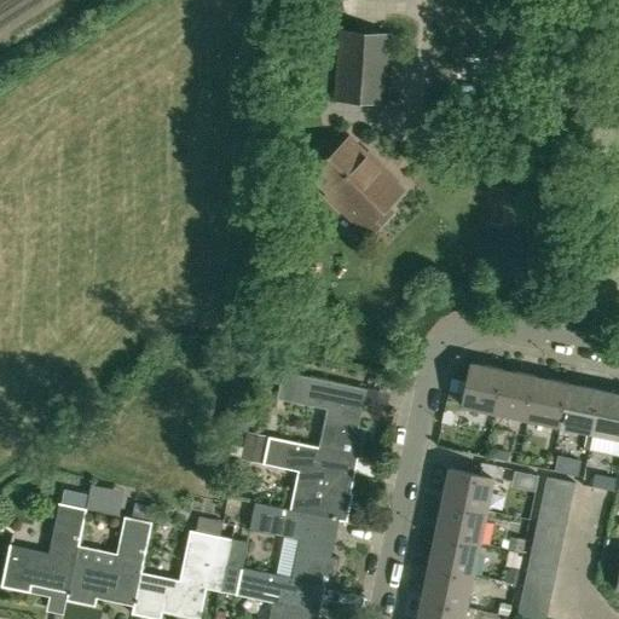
[(340,30),(335,100),(386,103),(391,34),(340,30)]
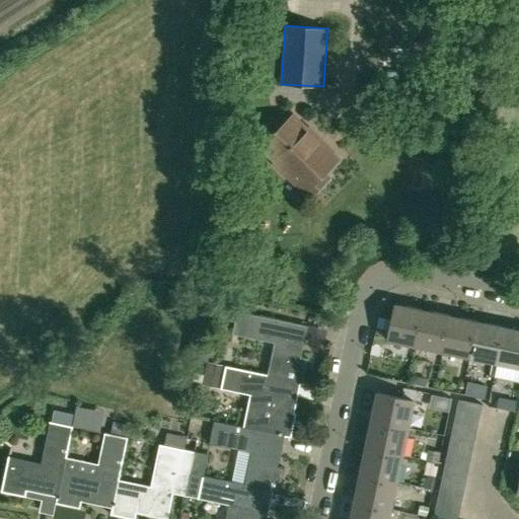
[(291,176),(309,196),(327,177),(323,172),(337,159),(319,142),(321,140),(309,128),(308,130),(294,116),(286,124),(262,148),(276,162),(274,163),(289,178),(291,176)]
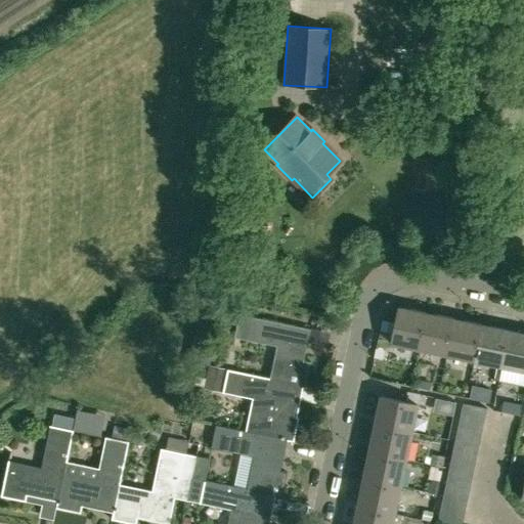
[(437,159),(417,159),(417,160),(417,186),(417,187),(438,187),(438,186),(437,186),(437,160),(437,159)]
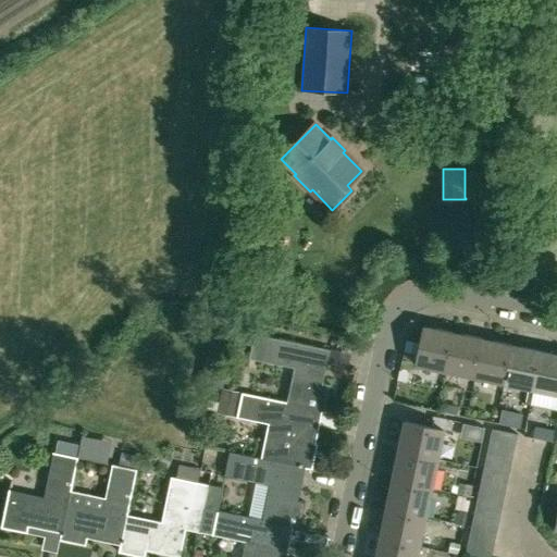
[(446,372),(454,333),(424,326),(421,345),(419,356),(417,366),(446,372)]
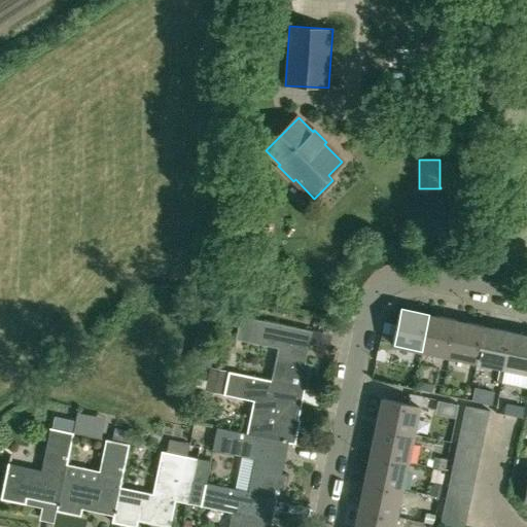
[(450,357),(457,321),(429,315),(422,352),(450,357)]
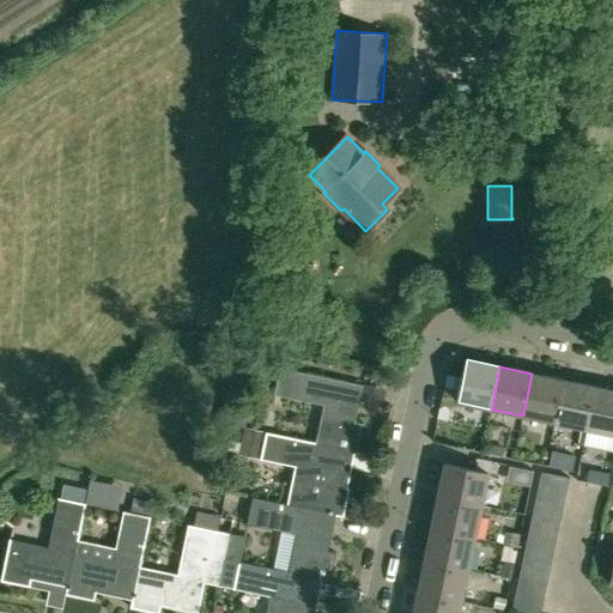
[(349,450),(357,453),(363,424),(356,422),(363,384),(280,368),(274,395),(325,406),(317,443),(316,443),(349,450)]
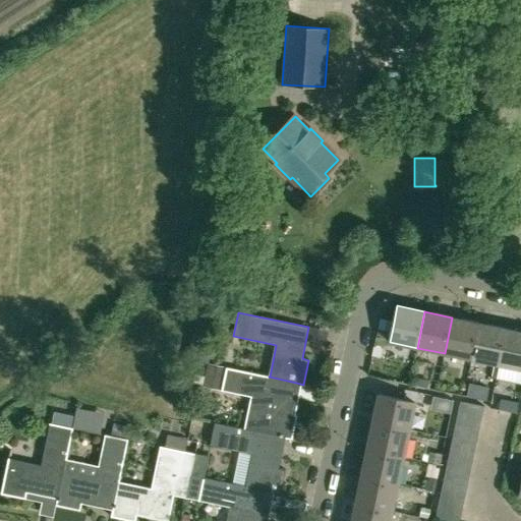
[(471,359),(479,323),(452,317),(445,353),(471,359)]
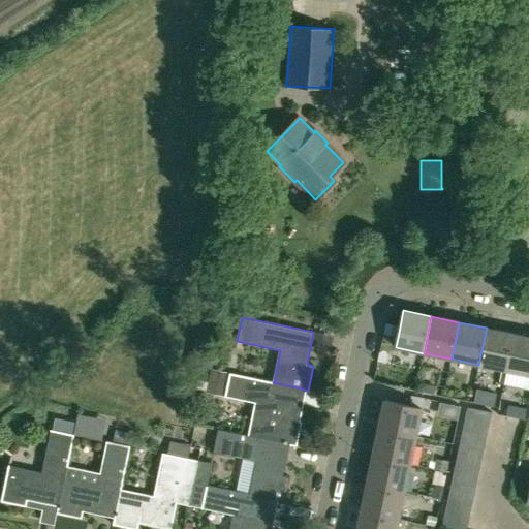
[(385,325),(383,335),(398,338),(400,328),(385,325)]
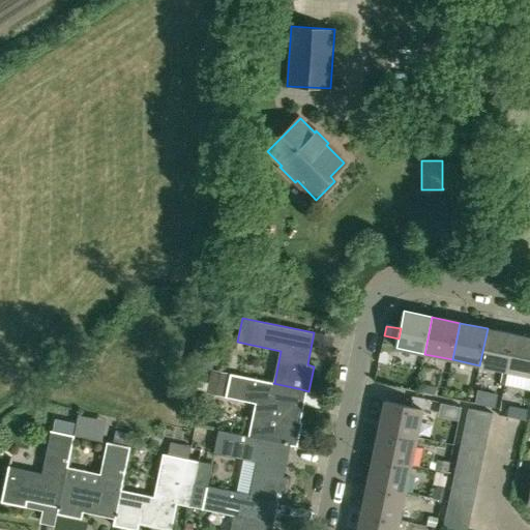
[(507,372),(514,334),(488,328),(479,365),(507,372)]
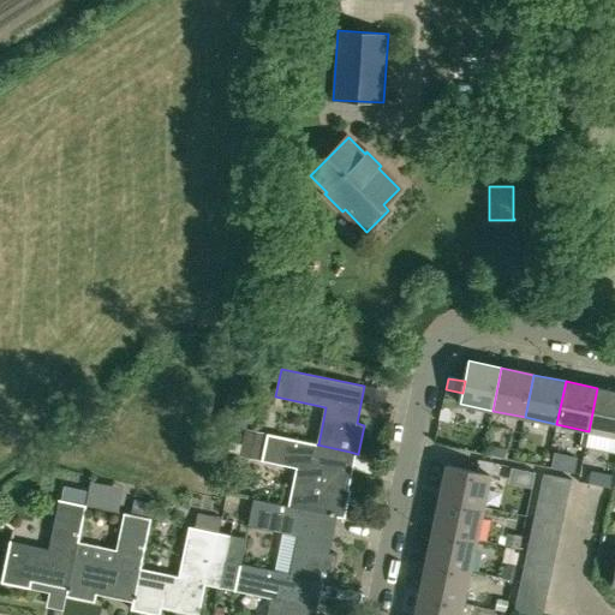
[(614,436),(614,390),(597,388),(589,431),(614,436)]
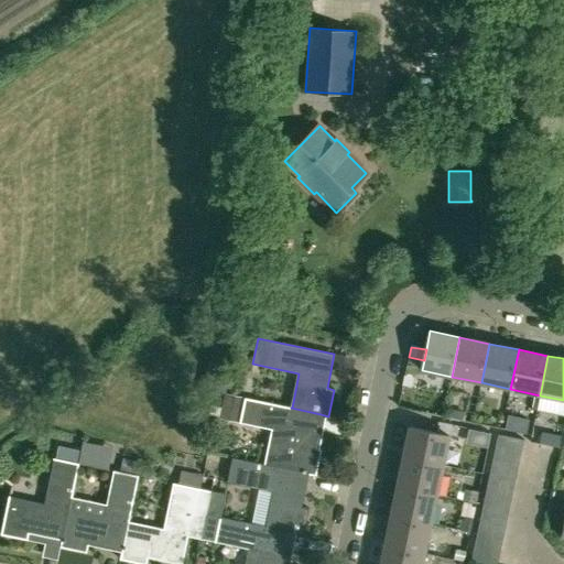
[(208,368),(204,389),(224,393),(227,372),(208,368)]
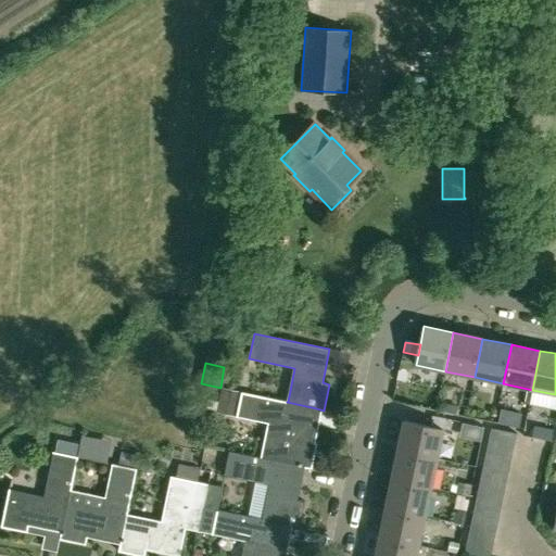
[(236,417),(241,392),(220,388),(215,413),(236,417)]
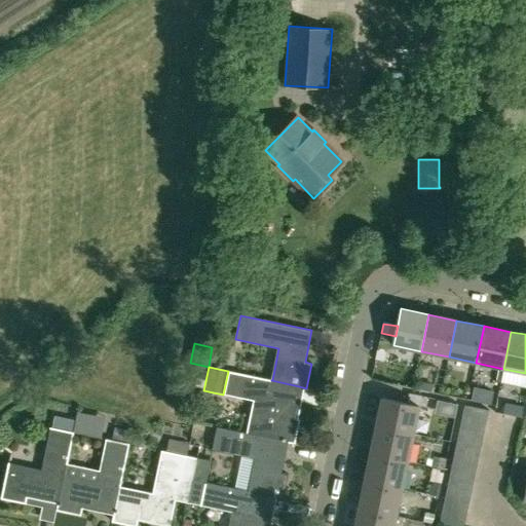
[(271,380),(272,380),(228,371),(224,395),(255,401),(248,433),(260,436),(288,442),(295,444),(300,419),(293,417),(299,386),(271,380)]
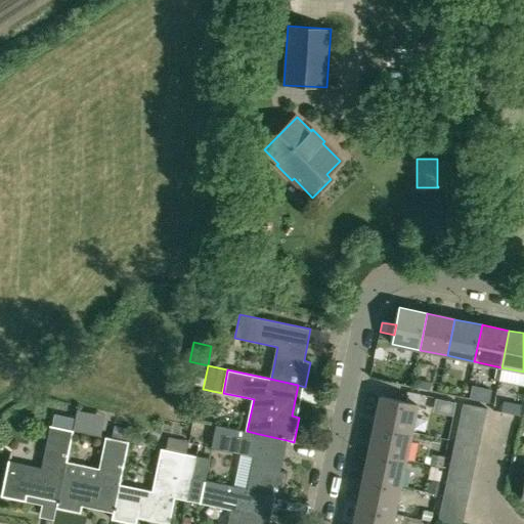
[(469,384),(467,398),(487,402),(489,389),(469,384)]
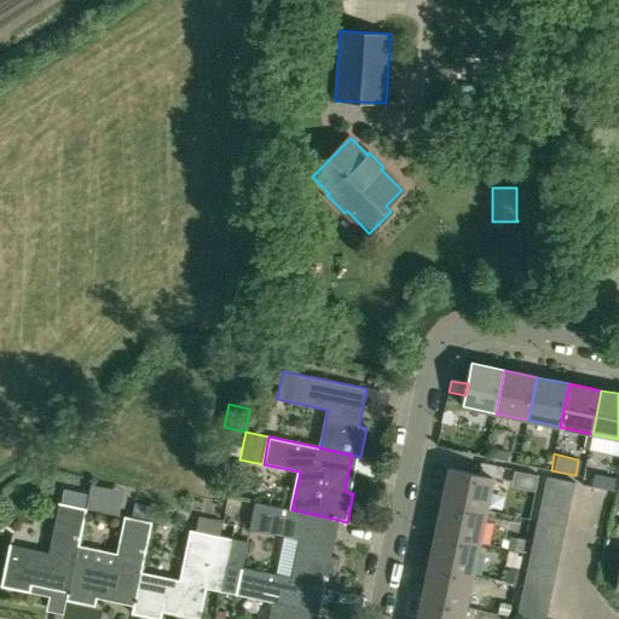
[(493,478),(476,474),(450,469),(443,502),(486,510),(493,478)]
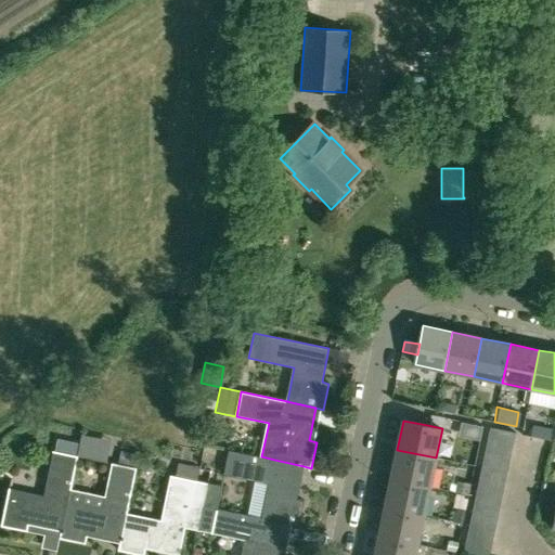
[(490,427),(487,439),(513,444),(515,433),(490,427)]
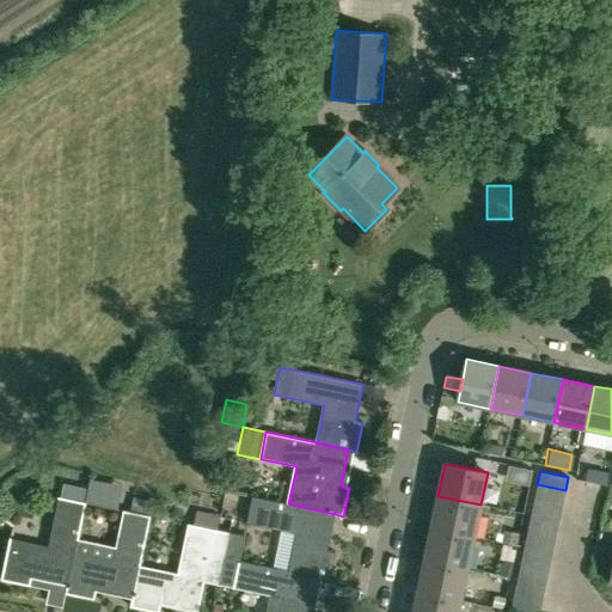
[(68,484),(65,499),(83,502),(85,502),(87,489),(68,484)]
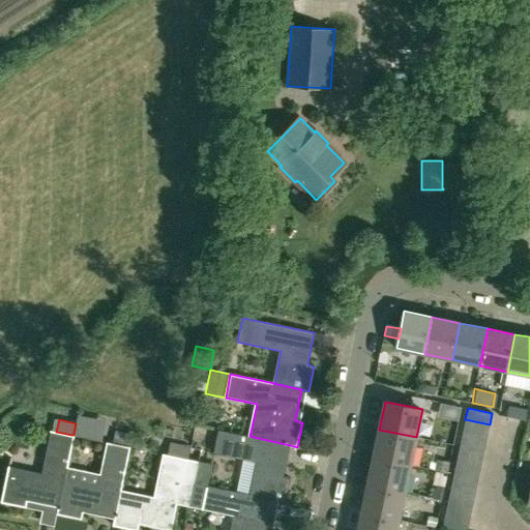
[(465,419),(463,432),(488,437),(490,424),(465,419)]
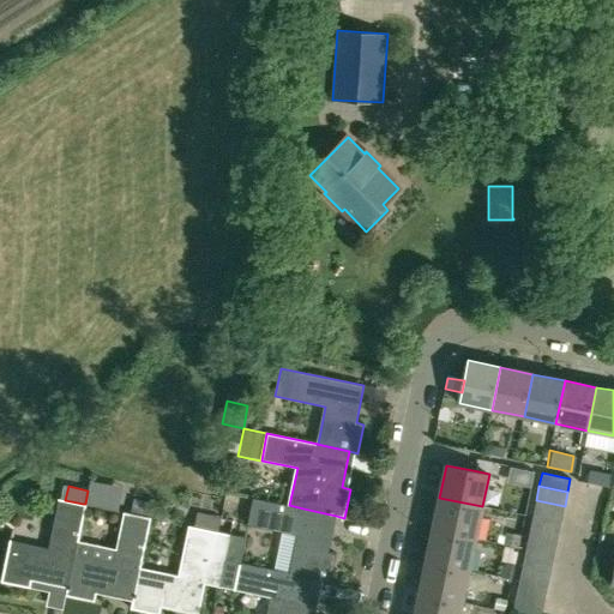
[(76,554),(86,504),(85,504),(83,504),(65,500),(59,498),(48,547),(10,540),(1,582),(30,588),(31,579),(67,587),(68,587),(76,554)]
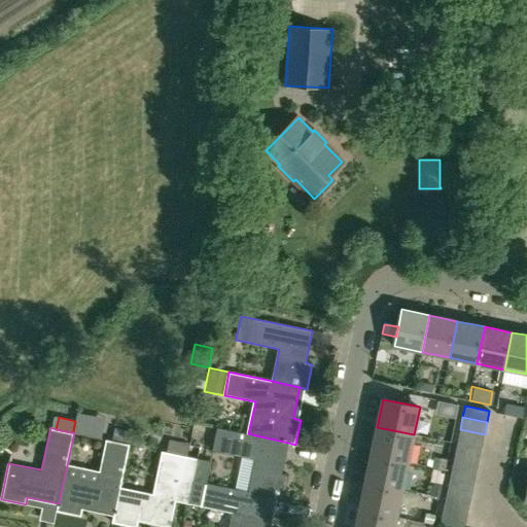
[(260,436),(248,433),(217,427),(212,451),(245,458),(241,480),(251,482),(249,492),(277,498),(284,500),(289,476),(282,473),(288,443),(260,436)]
